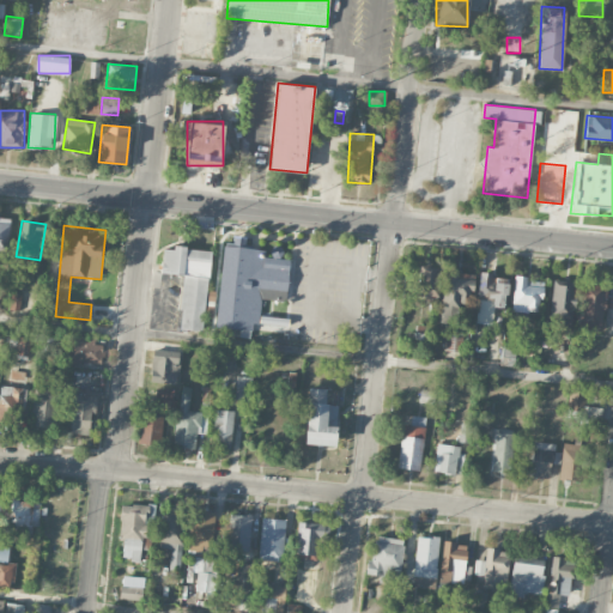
[(234,235),(232,246),(224,244),(214,323),(250,327),(250,322),(259,322),(261,299),(287,302),(291,266),(267,262),(269,247),(247,244),(248,236),(234,235)]
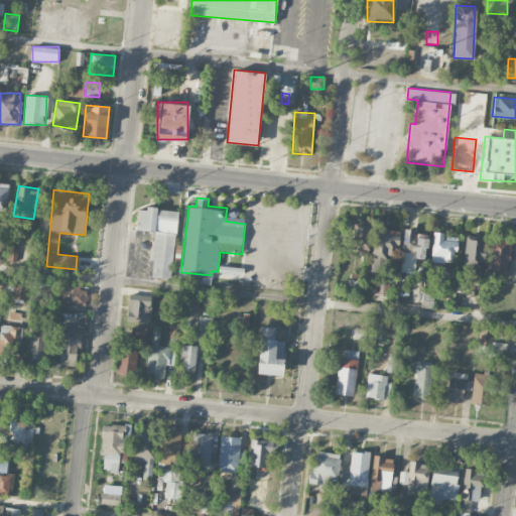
[(178,210),(137,206),(135,229),(155,231),(150,277),(171,279),(178,210)]
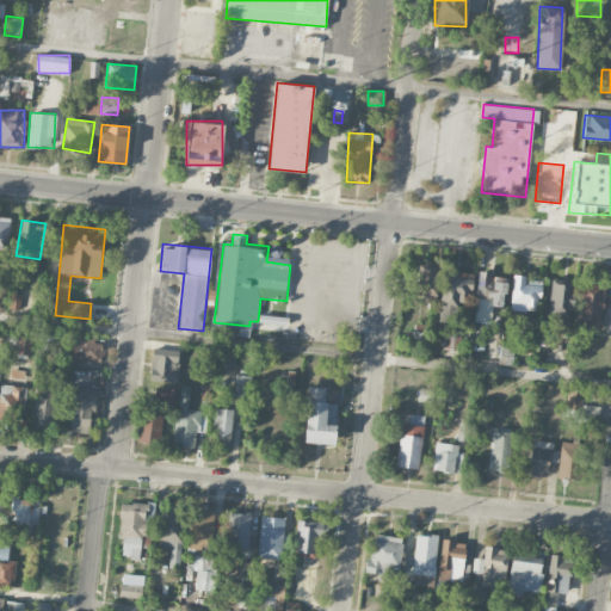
[(437,267),(415,267),(415,298),(437,298),(437,267)]
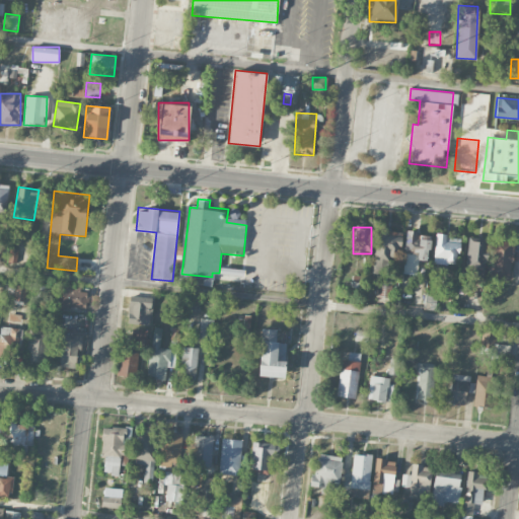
[(376,264),(395,264),(394,229),(375,229),(376,264)]
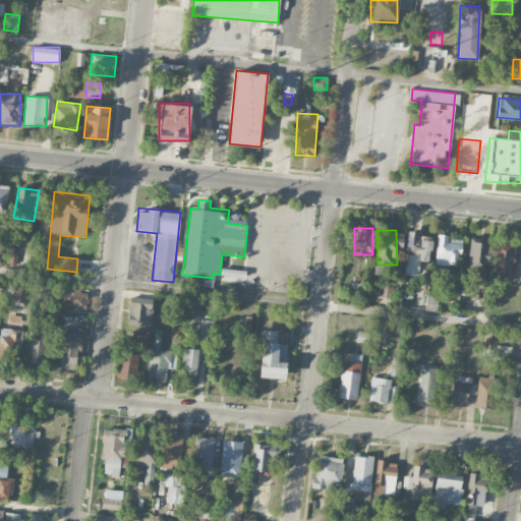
[(406,268),(413,268),(413,262),(430,262),(430,232),(406,232),(406,268)]
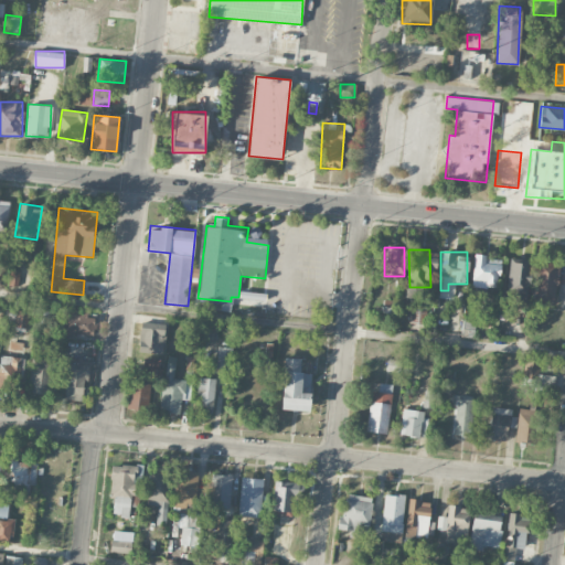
[(470,286),(498,289),(501,257),(473,254),(470,286)]
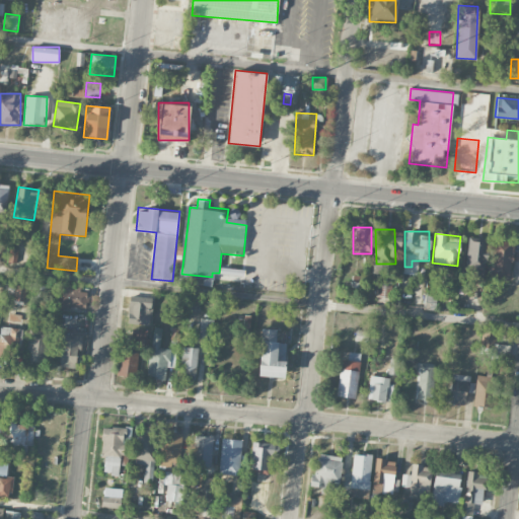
[(465,273),(484,274),(486,238),(467,237),(465,273)]
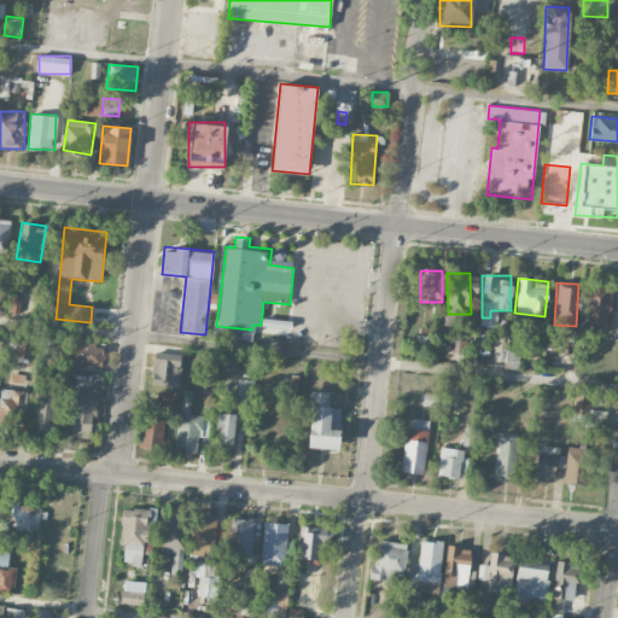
[(608,332),(608,290),(588,290),(588,332),(608,332)]
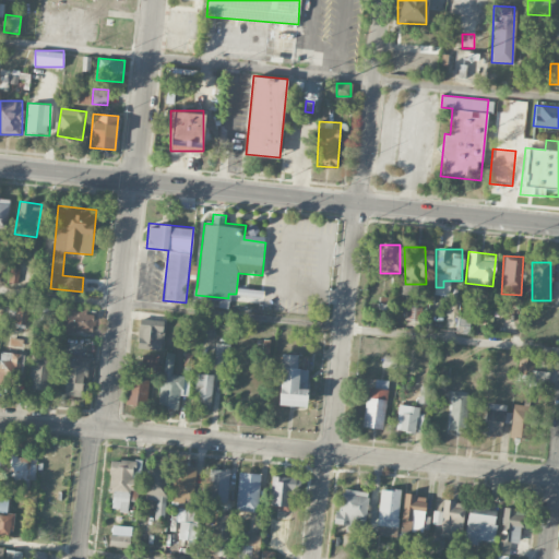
[(20,269),(11,268),(10,282),(19,283),(20,269)]
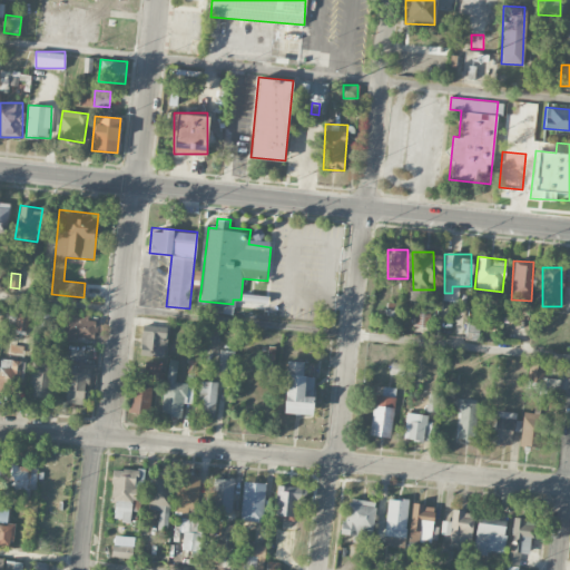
[(27,332),(29,314),(7,312),(3,328),(27,332)]
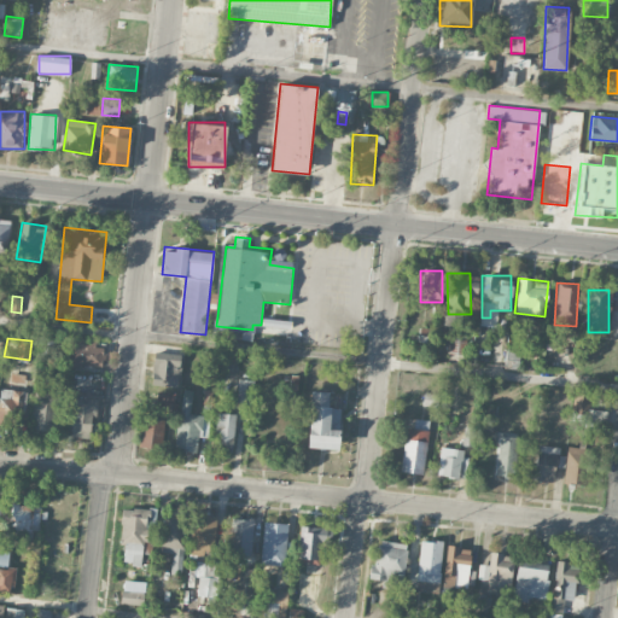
[(462,354),(464,348),(459,347),(460,340),(452,338),(448,351),(462,354)]
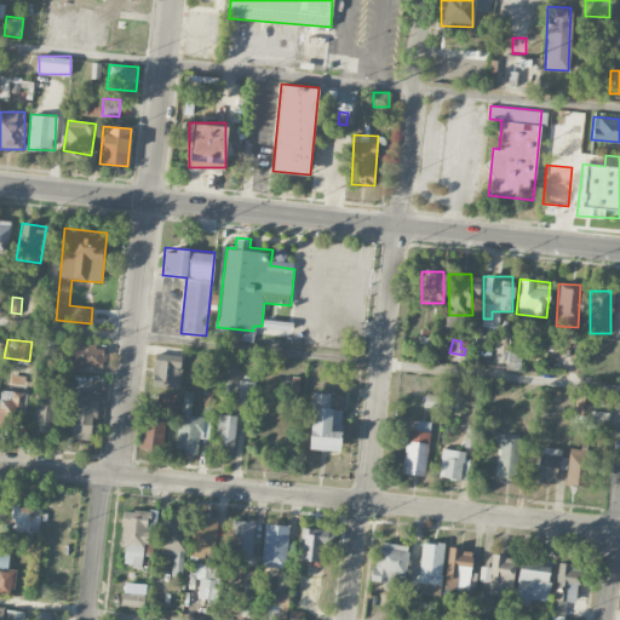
[(68,369),(104,369),(104,342),(68,342),(68,369)]
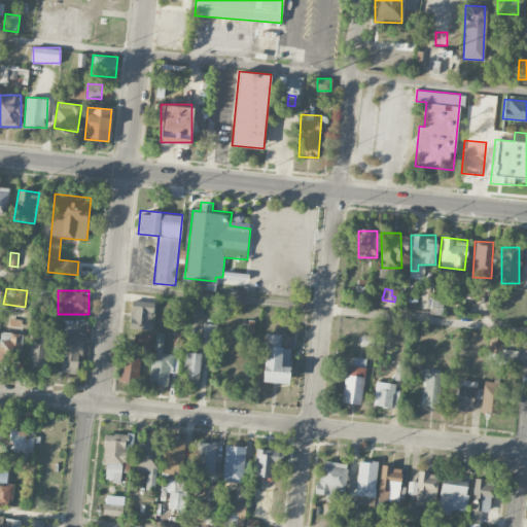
[(155,302),(132,300),(129,327),(152,330),(155,302)]
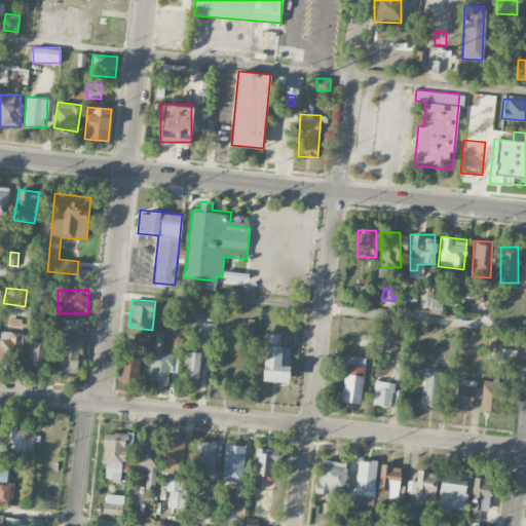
[(200,342),(213,343),(216,324),(203,322),(200,342)]
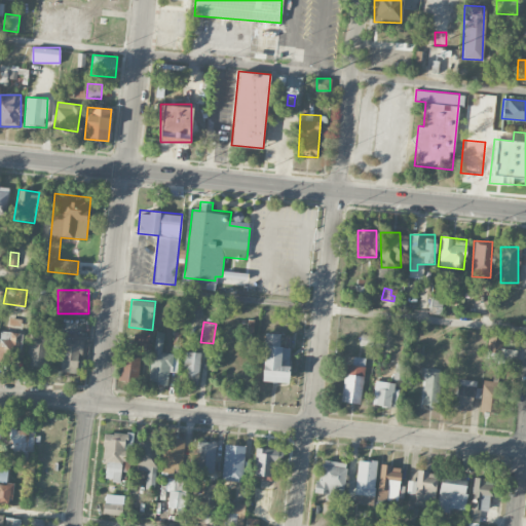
[(0,354),(19,354),(19,331),(0,331),(0,354)]
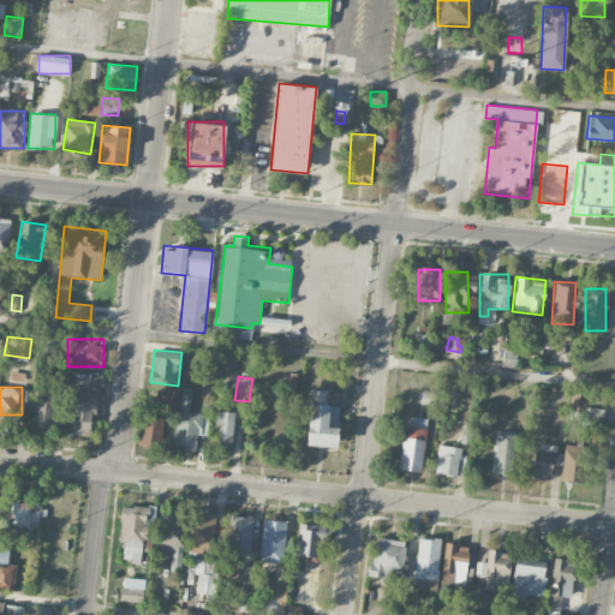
[(206,437),(212,401),(203,400),(201,413),(187,411),(191,389),(181,388),(173,446),(195,449),(196,436),(206,437)]
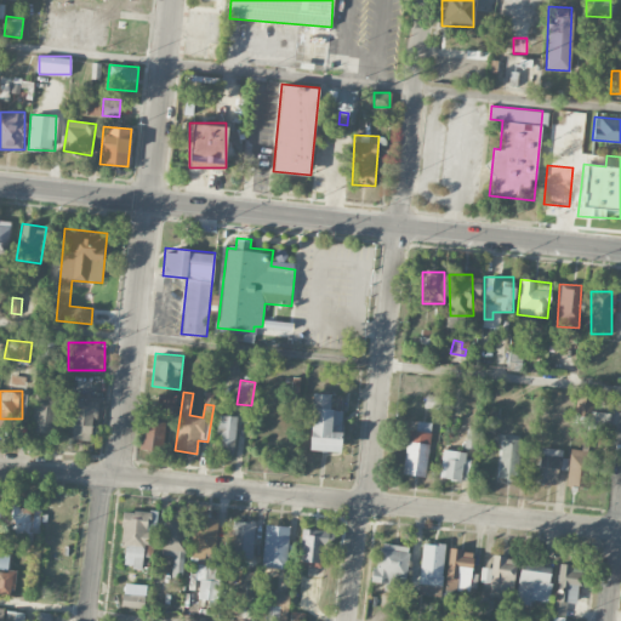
[(343,394),(312,393),(309,449),(341,451),(343,394)]
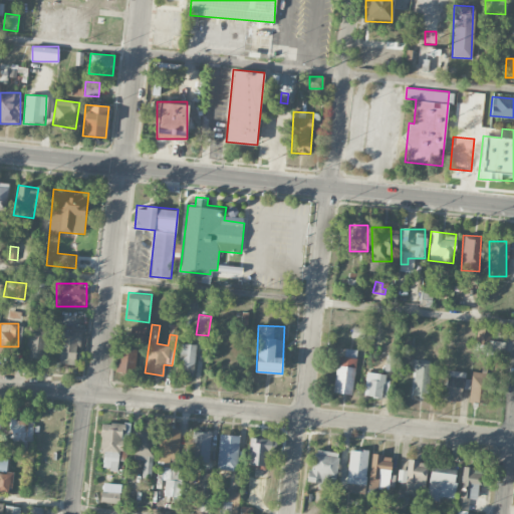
[(45,326),(26,326),(26,361),(45,361),(45,326)]
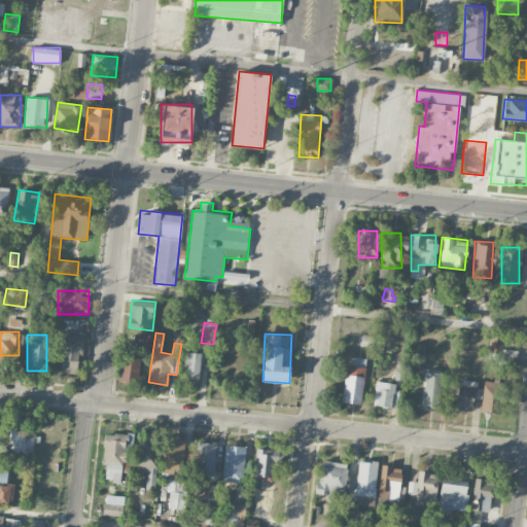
[(149,343),(149,336),(134,335),(134,342),(149,343)]
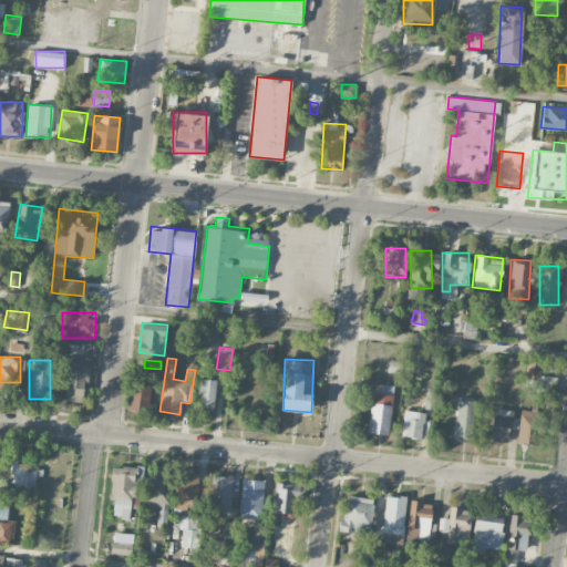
[(389,360),(388,372),(403,372),(404,360),(389,360)]
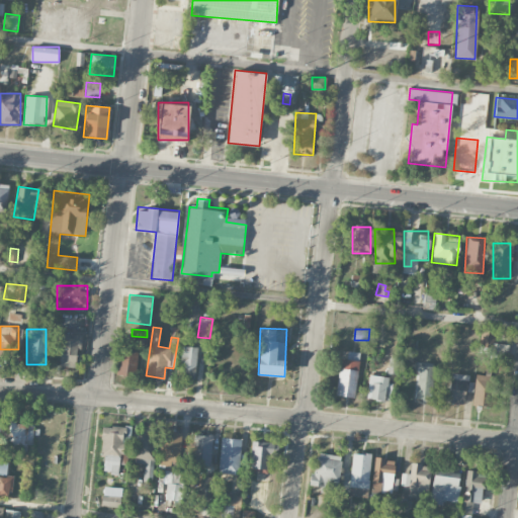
[(495,332),(482,330),(480,346),(493,347),(495,332)]
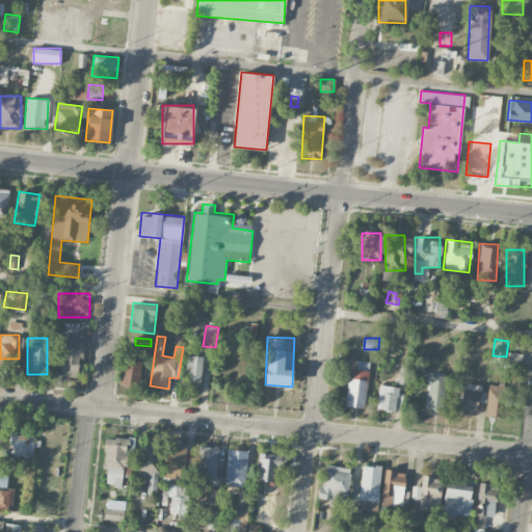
[(82,377),(83,343),(62,343),(61,376),(82,377)]
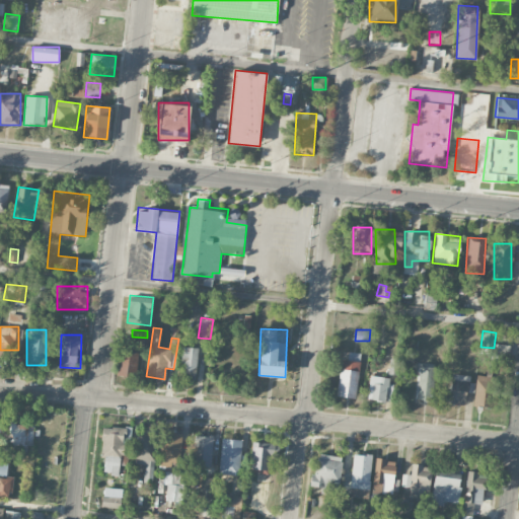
[(132,346),(132,338),(121,337),(121,346),(132,346)]
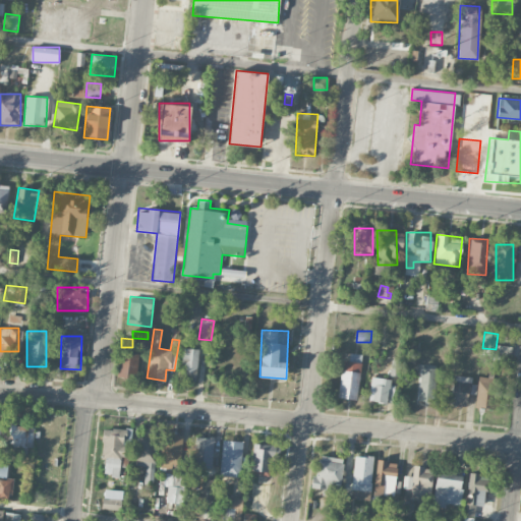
[(181,380),(196,381),(198,348),(182,348),(181,380)]
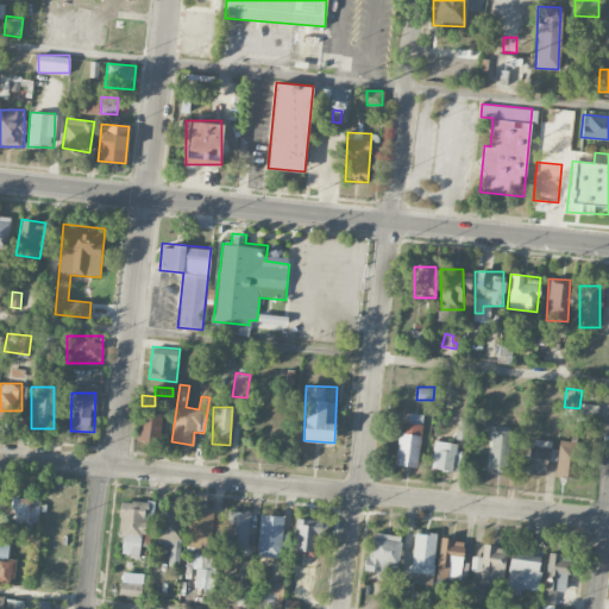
[(422,414),(401,412),(395,464),(418,466),(422,414)]
